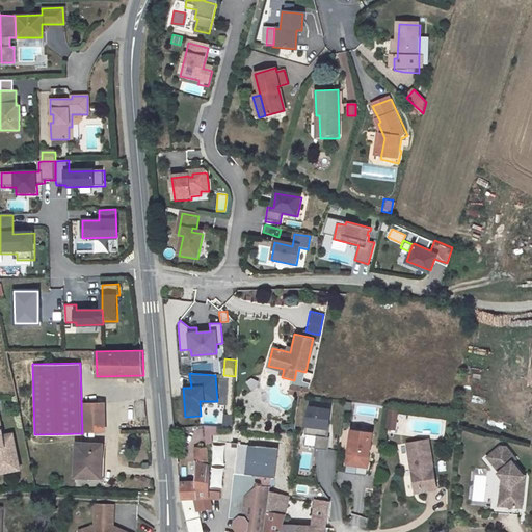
[(249,375),(243,382),(251,390),(258,382),(249,375)]
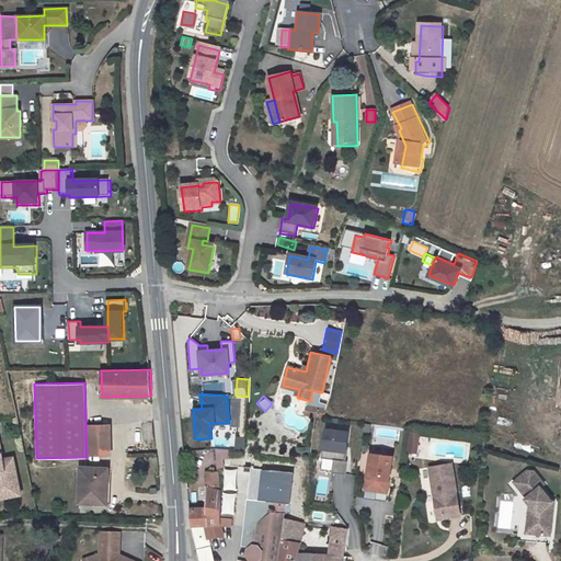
[(328,411),(307,405),(305,415),(316,416),(327,418),(328,411)]
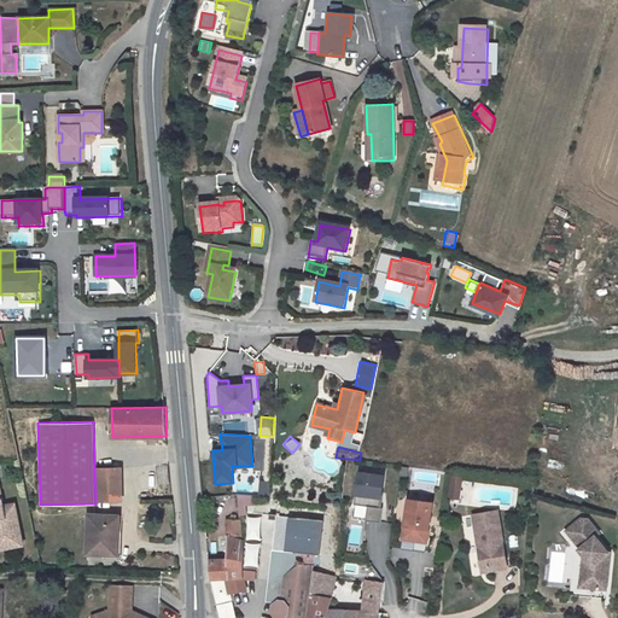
[(121,468),(99,468),(99,500),(122,499),(121,468)]
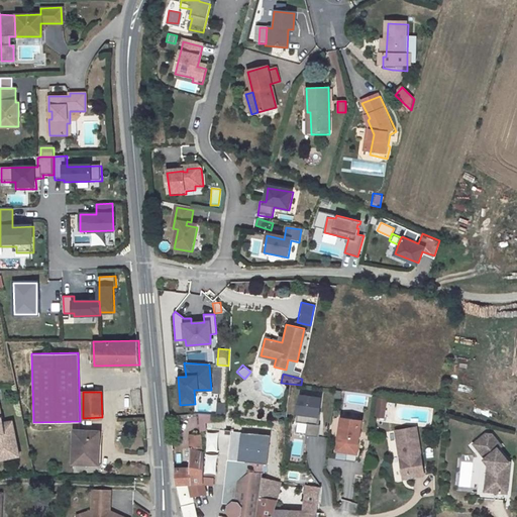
[(319,424),(322,398),(301,395),(298,422),(309,423),(308,435),(320,436),(321,424),(319,424)]
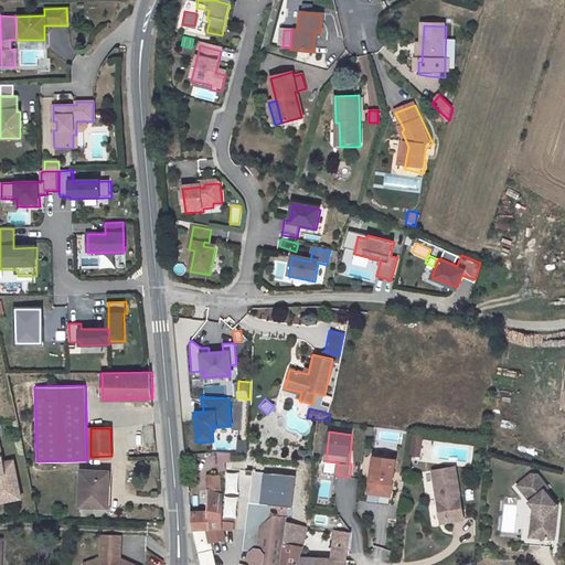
[(417,452),(420,436),(413,435),(411,451),(417,452)]
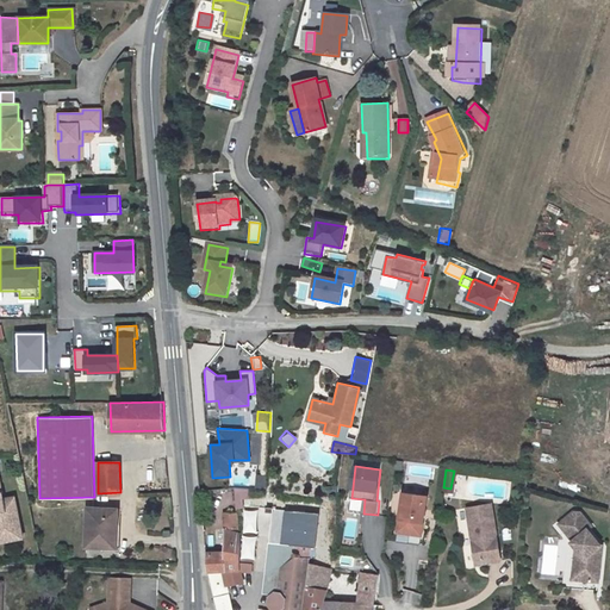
[(231,489),(234,509),(242,508),(241,499),(249,498),(247,486),(231,489)]
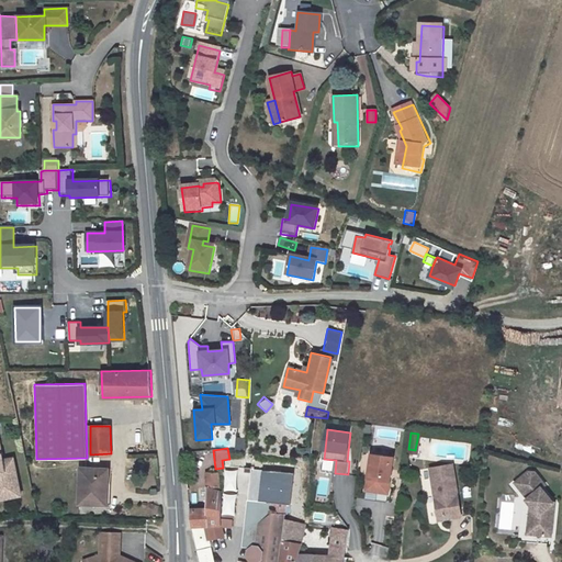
[(0,450),(0,499),(21,496),(13,458),(2,460),(0,450)]
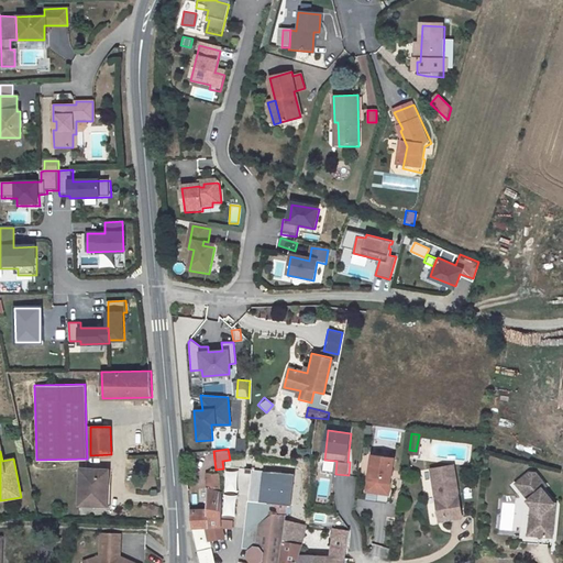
[(390,493),(395,457),(373,454),(368,490),(390,493)]
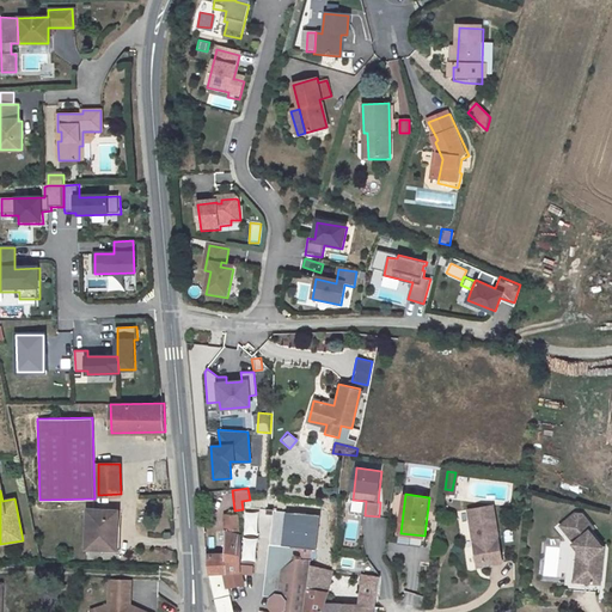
[(494,500),(470,506),(484,560),(508,552),(494,500)]
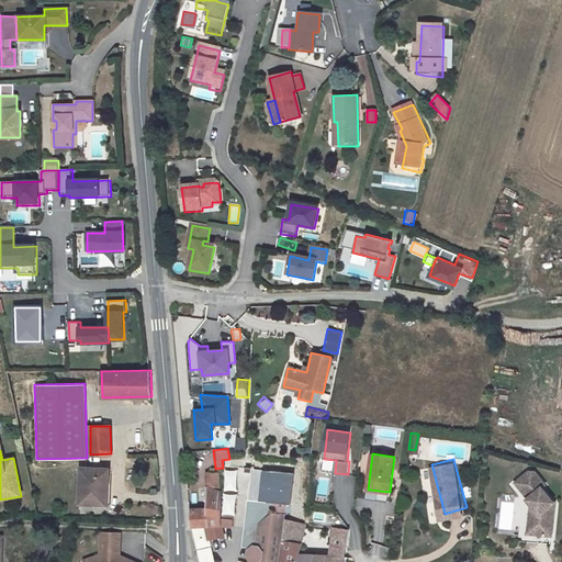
[(109,469),(81,468),(80,502),(108,503),(109,469)]
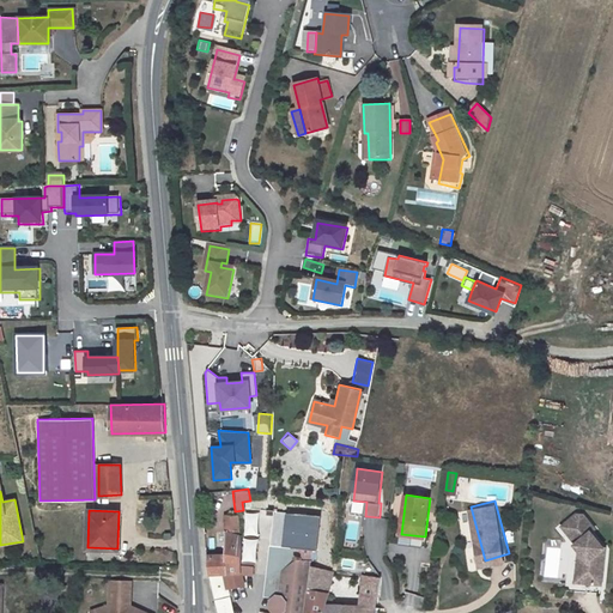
[(224,514),(228,554),(229,554),(242,554),(241,535),(238,513),(224,514)]
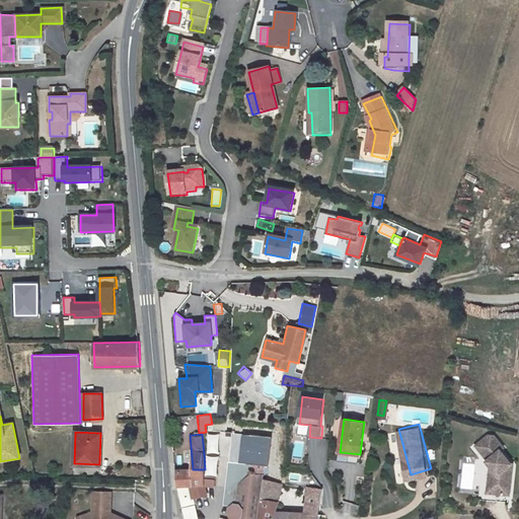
[(253,461),(268,463),(270,438),(231,434),(229,462),(253,465),(253,461)]
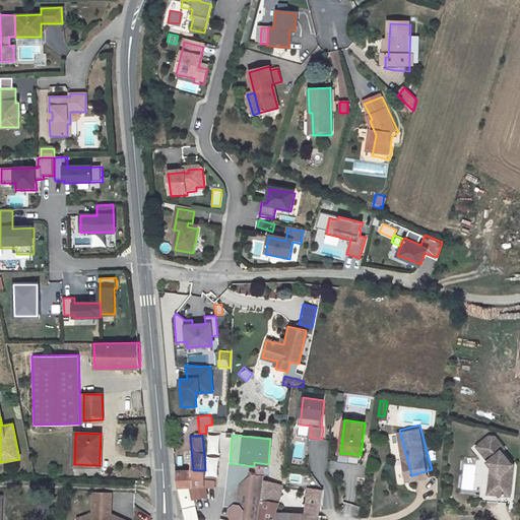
[(489,464),(493,469),(492,476),(497,477),(495,496),(510,497),(513,465),(510,465),(500,454),(504,451),(493,437),(489,437),(477,447),(489,461),(489,464)]
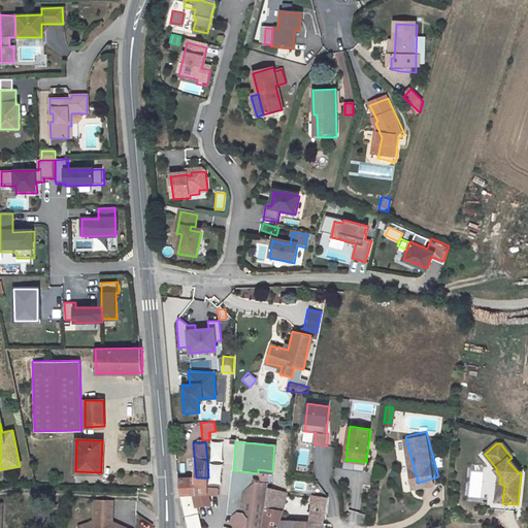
[(365,471),(366,462),(345,460),(344,468),(365,471)]
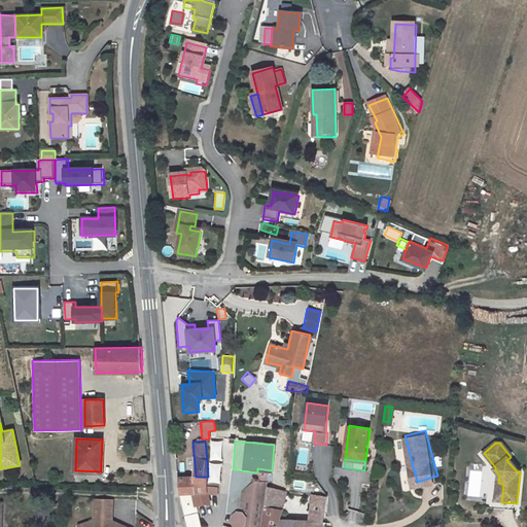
[(264,526),(270,487),(272,470),(257,468),(257,472),(256,483),(244,495),(244,498),(242,514),(239,513),(237,515),(235,517),(234,523),(237,526),(264,526)]
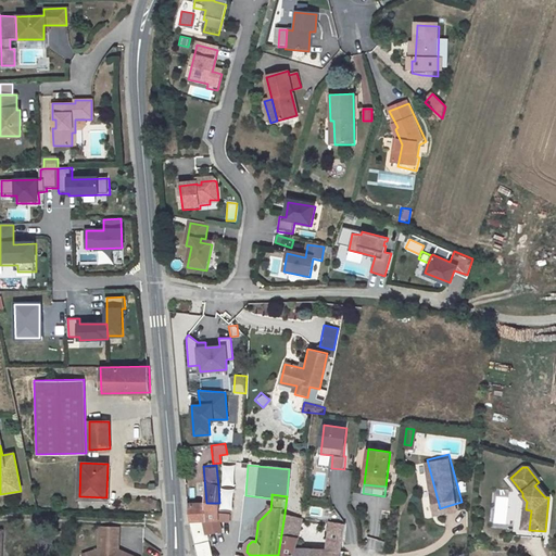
[(270,509),(272,498),(245,495),(242,541),(247,541),(250,543),(252,541),(255,542),(257,526),(257,522),(270,509)]
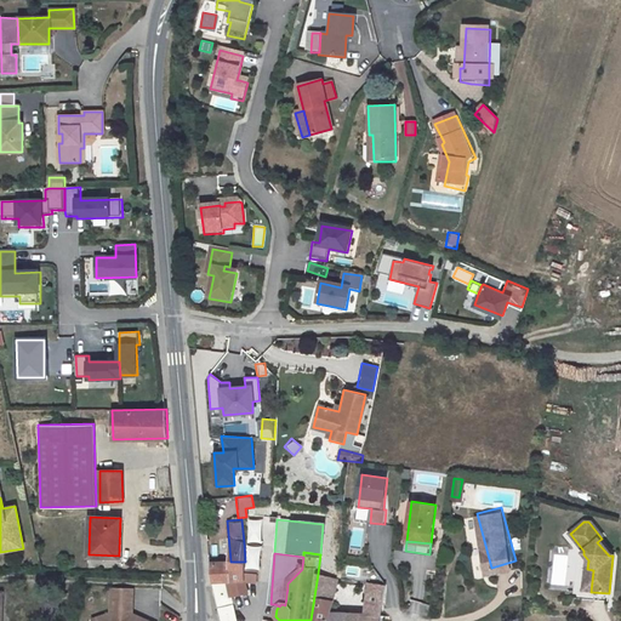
[(231,580),(246,582),(246,575),(245,562),(232,562),(231,562),(210,563),(212,582),(232,584),(231,580)]
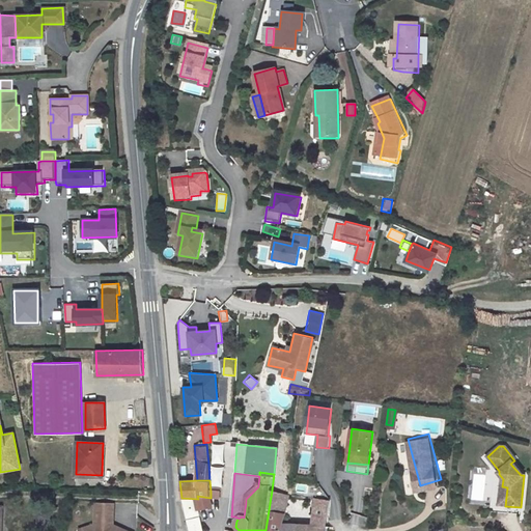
[(521,507),(505,506),(507,487),(502,486),(501,505),(500,512),(521,514),(521,507)]
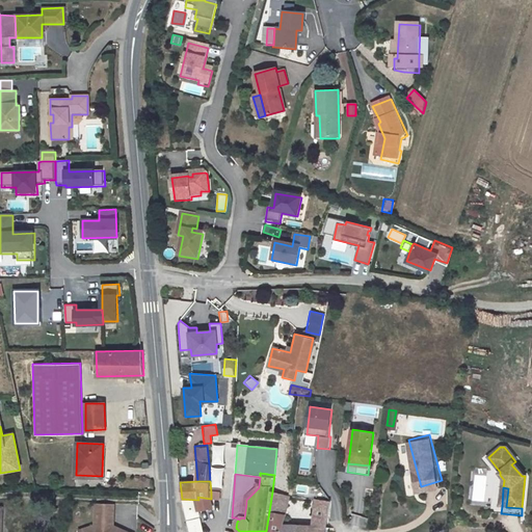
[(289,496),(272,491),(266,531),(326,531),(328,516),(330,502),(317,499),(313,528),(283,527),(289,496)]
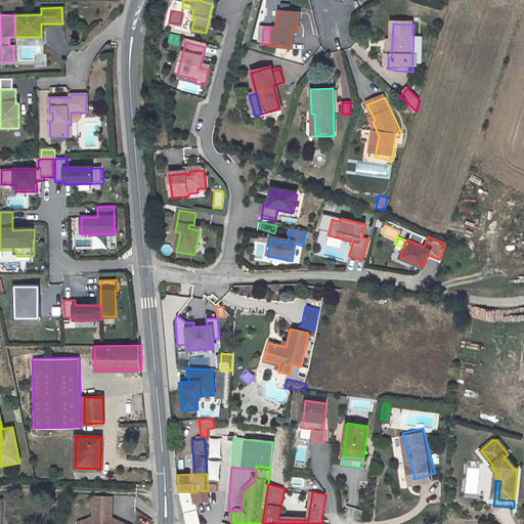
[(208,491),(194,489),(195,492),(195,501),(209,500),(208,491)]
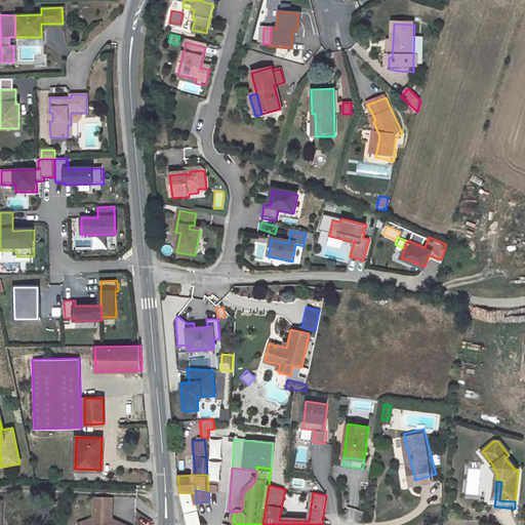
[(94,519),(78,524),(125,524),(110,518),(110,496),(94,496),(94,519)]
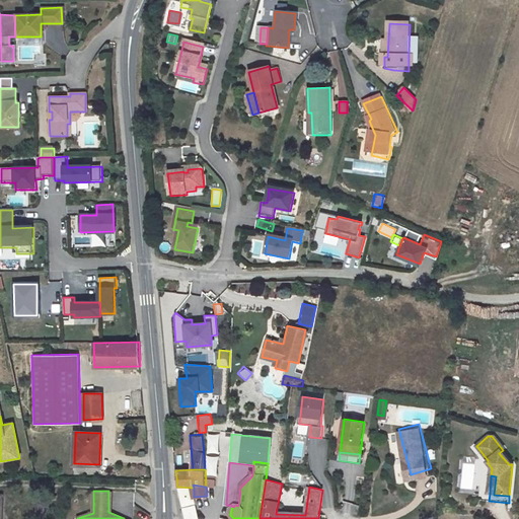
[(356,515),(358,505),(345,501),(342,512),(356,515)]
